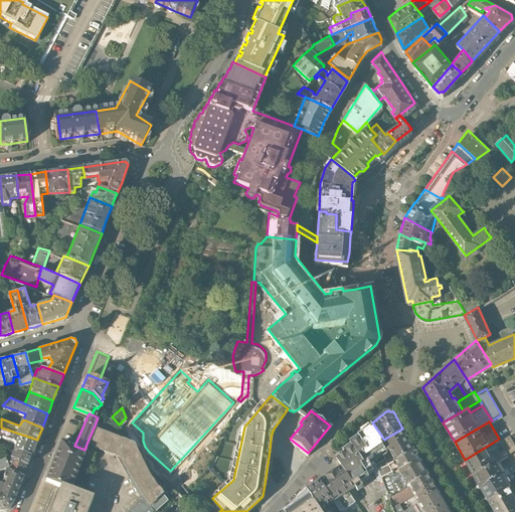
[(360,432),(358,434),(368,449),(364,452),(369,460),(372,458),(382,452),(386,449),(385,448),(381,441),(384,440),(372,422),(370,424),(369,423),(361,429),(362,431),(360,432)]
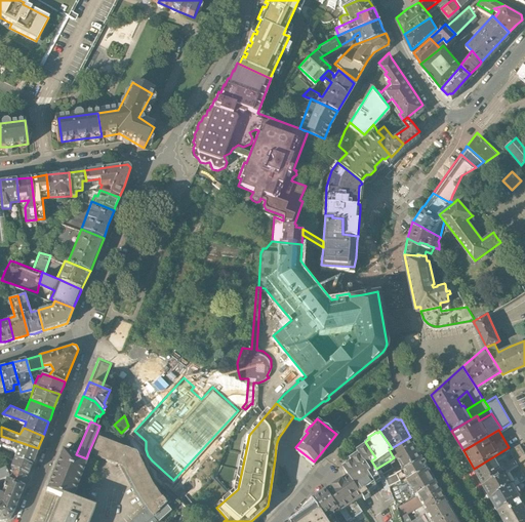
[(136,450),(96,434),(89,450),(122,464),(133,485),(148,508),(157,521),(171,509),(156,489),(144,468),(136,450)]
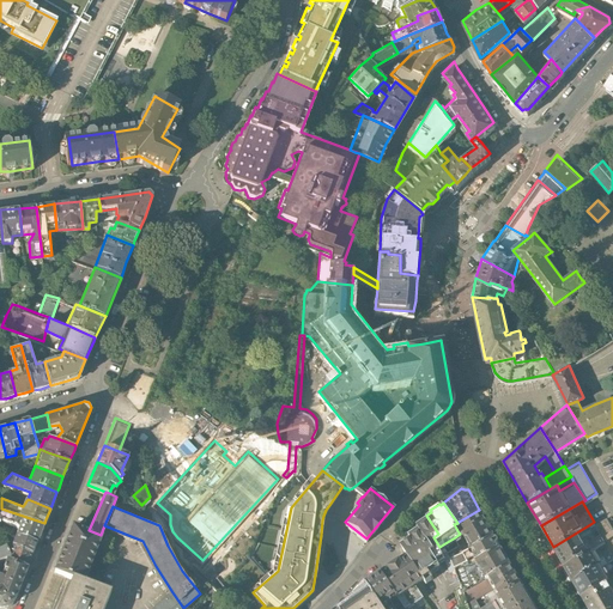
[(42,527),(44,523),(1,509),(4,517),(20,525),(17,533),(37,541),(42,527)]
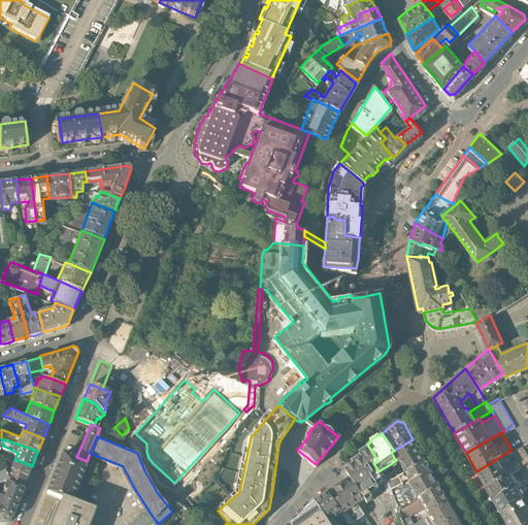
[(401,462),(405,470),(425,461),(413,439),(395,450),(400,460),(401,462)]
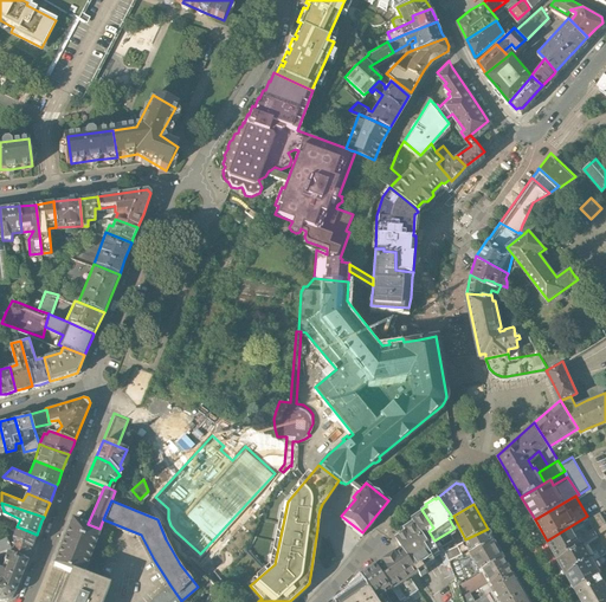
[(403,547),(419,571),(426,567),(424,563),(433,556),(432,552),(438,549),(437,545),(434,541),(429,531),(433,528),(421,510),(413,517),(413,522),(410,524),(405,526),(407,530),(399,537),(403,547)]
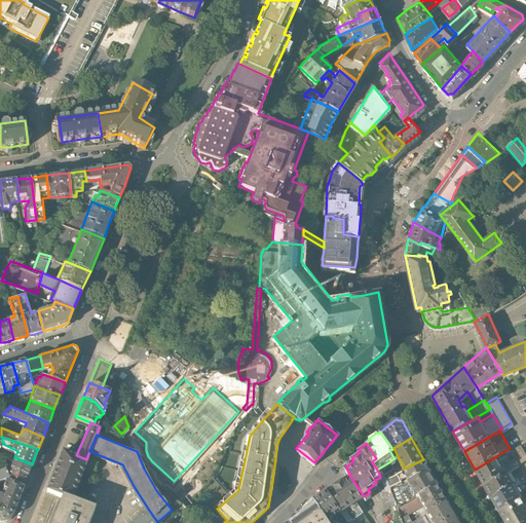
[(524,473),(525,476),(525,453),(520,443),(510,449),(515,457),(524,473)]
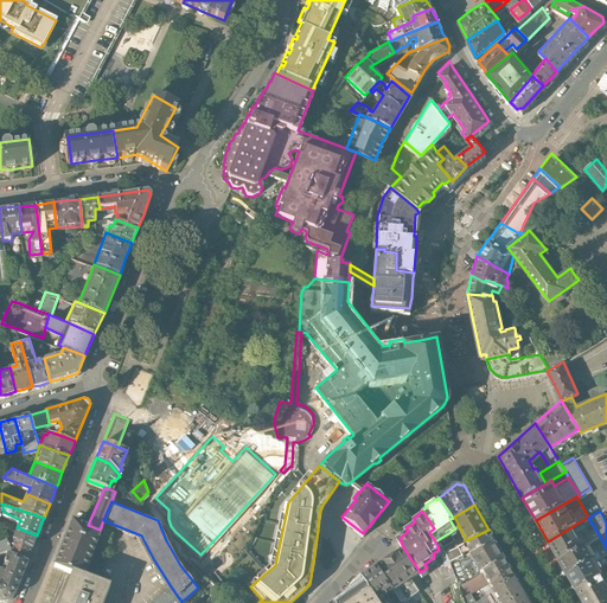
[(83,523),(72,519),(53,563),(71,571),(57,602),(102,602),(109,585),(82,575),(100,530),(88,525),(83,523)]
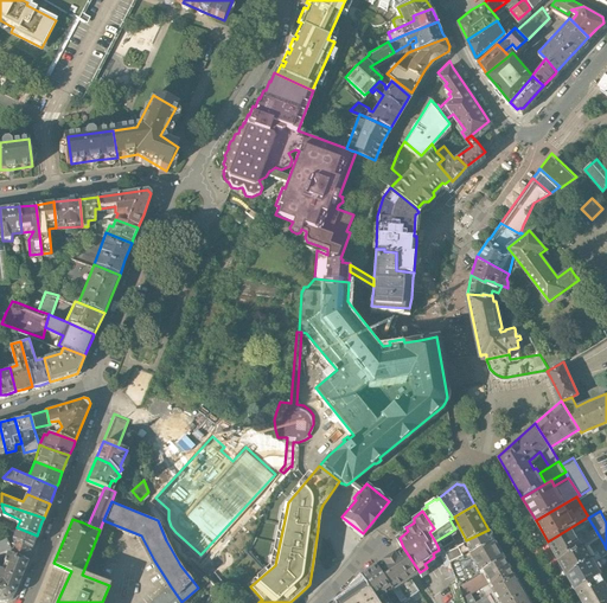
[(585,519),(548,541),(558,559),(599,536),(594,527),(590,530),(585,519)]
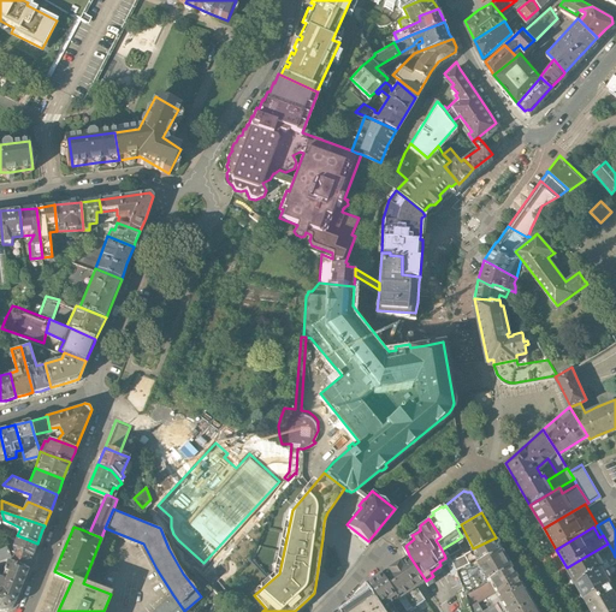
[(17,547),(34,554),(35,550),(37,544),(17,535),(12,546),(17,547)]
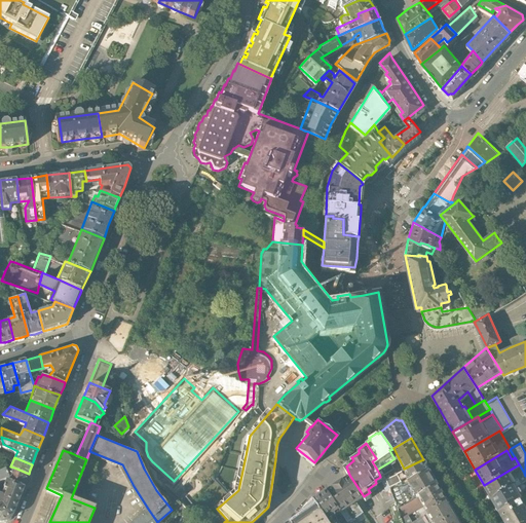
[(397,473),(400,478),(406,475),(408,480),(429,470),(423,459),(404,469),(401,471),(397,473)]
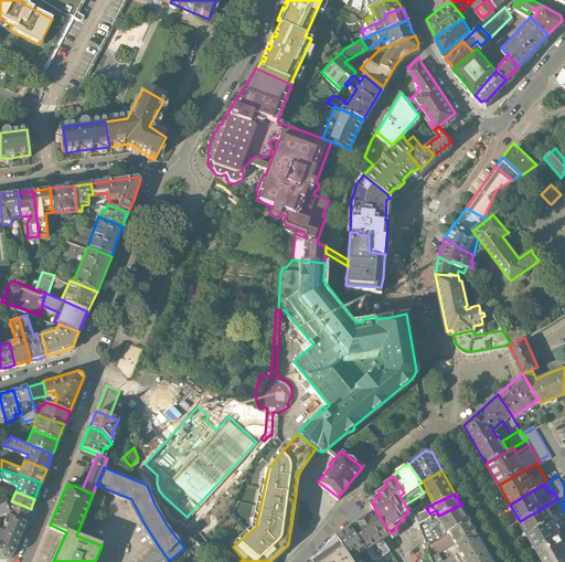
[(564,512),(564,511),(557,499),(520,521),(529,534),(552,521),(564,512)]
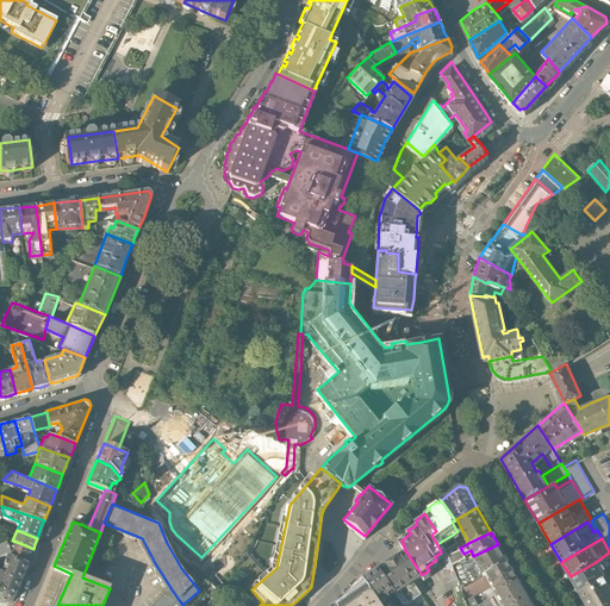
[(456,539),(444,547),(447,553),(460,548),(456,539)]
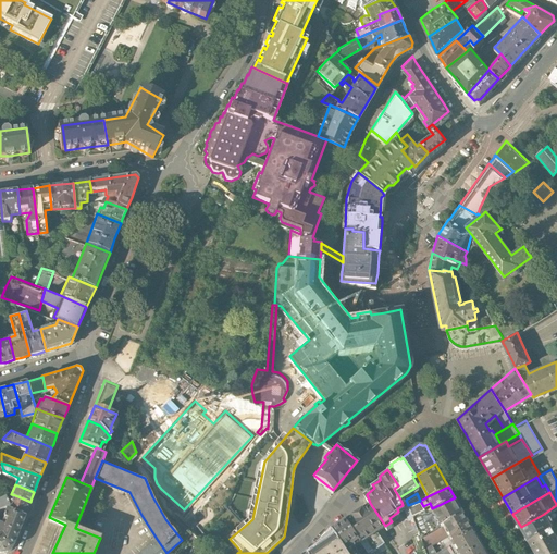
[(10,507),(25,514),(27,509),(31,502),(15,495),(10,507)]
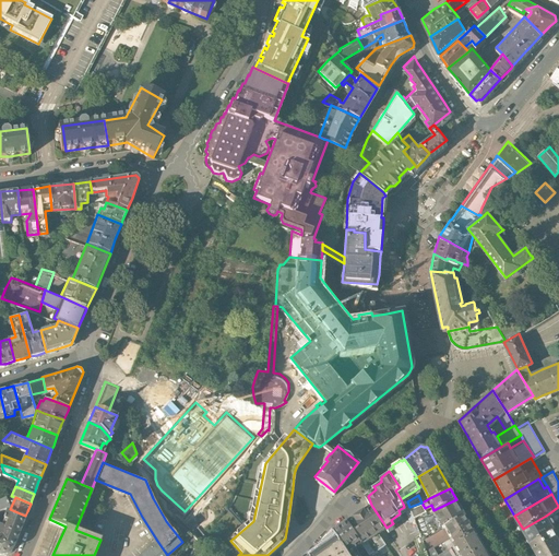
[(433,510),(443,525),(445,524),(465,513),(456,499),(433,510)]
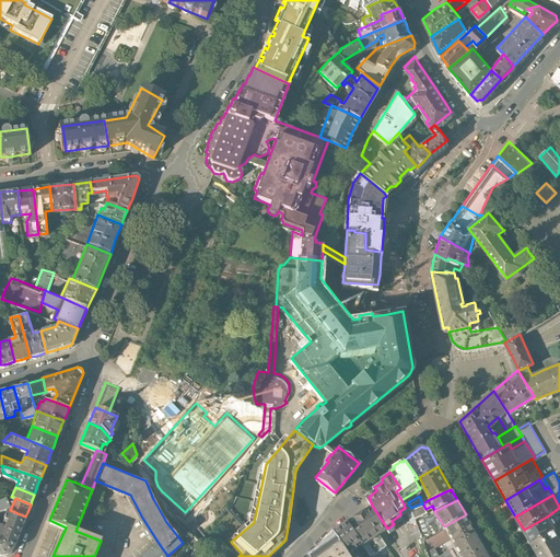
[(408,502),(404,505),(405,508),(411,521),(416,519),(415,517),(411,509),(410,508),(408,502)]
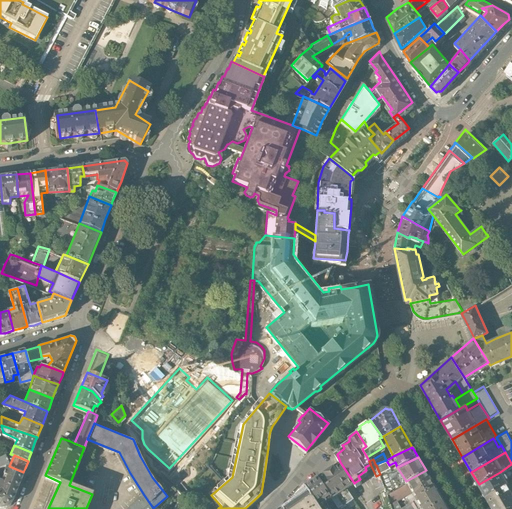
[(376,465),(379,472),(390,467),(389,465),(386,460),(375,464),(376,465)]
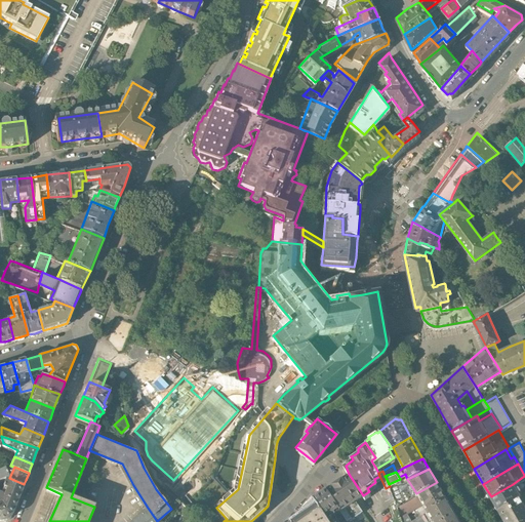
[(327,489),(341,510),(348,519),(363,510),(357,500),(361,497),(363,495),(349,474),(347,476),(338,481),(331,487),(327,489)]
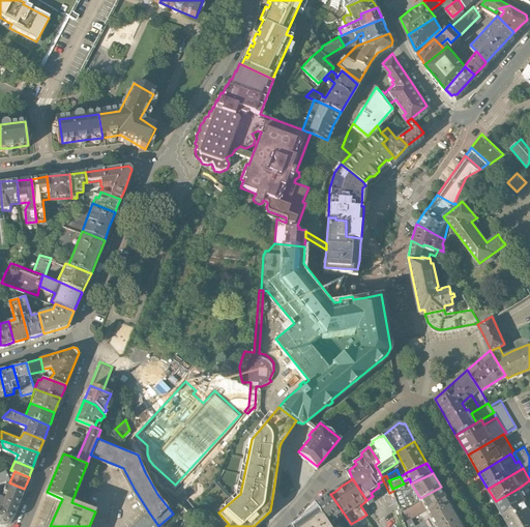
[(0,524),(3,524),(6,524),(10,521),(13,517),(24,489),(9,482),(6,481),(3,491),(7,492),(5,499),(3,496),(0,496),(0,495),(0,524)]
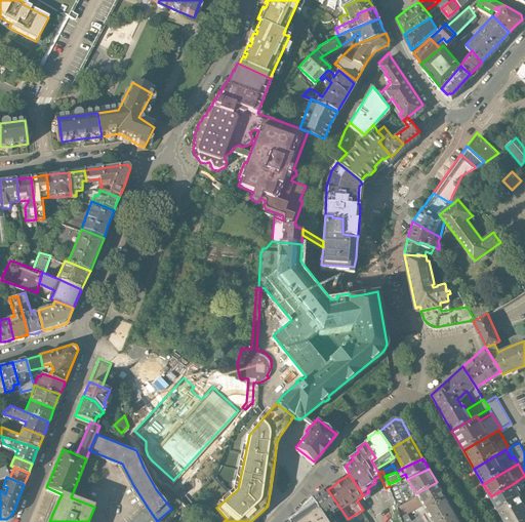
[(400,479),(389,484),(390,486),(394,498),(389,503),(393,517),(400,515),(396,506),(416,493),(407,479),(401,482),(400,479)]
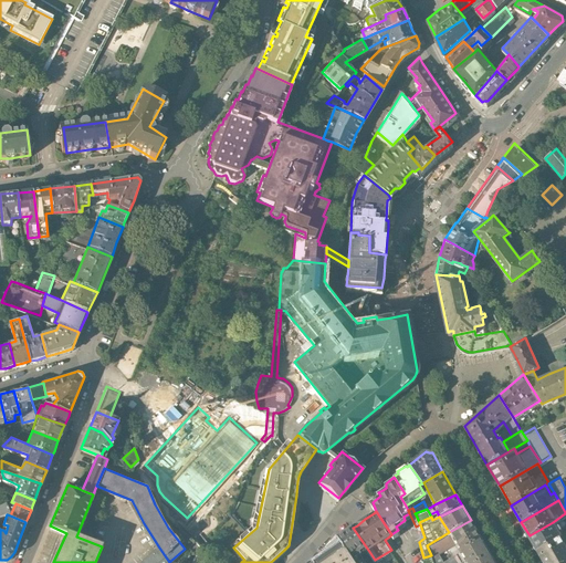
[(471,520),(451,531),(457,541),(462,549),(482,538),(471,520)]
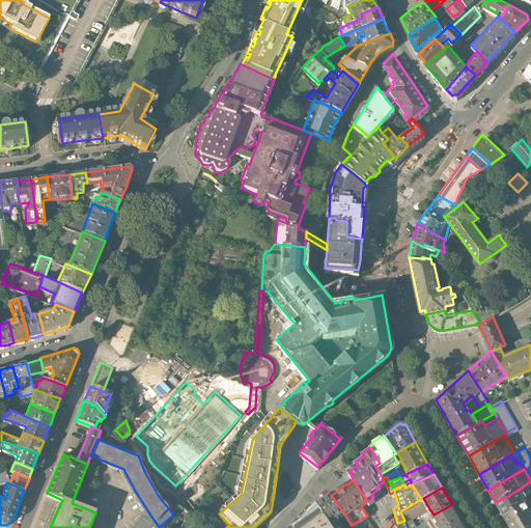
[(527,503),(519,490),(497,502),(504,517),(525,504),(527,503)]
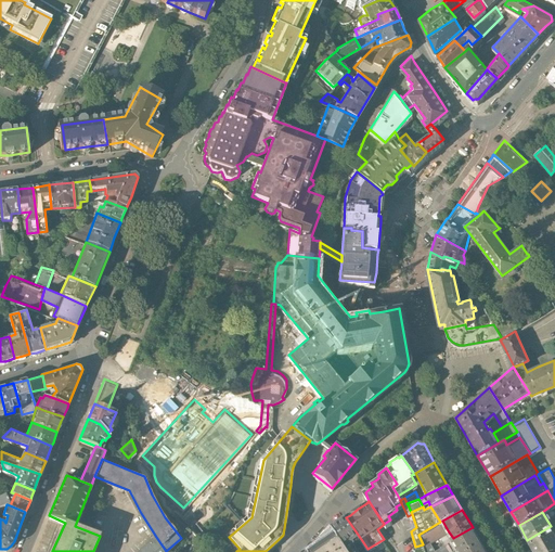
[(360,551),(355,543),(361,539),(346,517),(336,524),(332,526),(349,551),(360,551)]
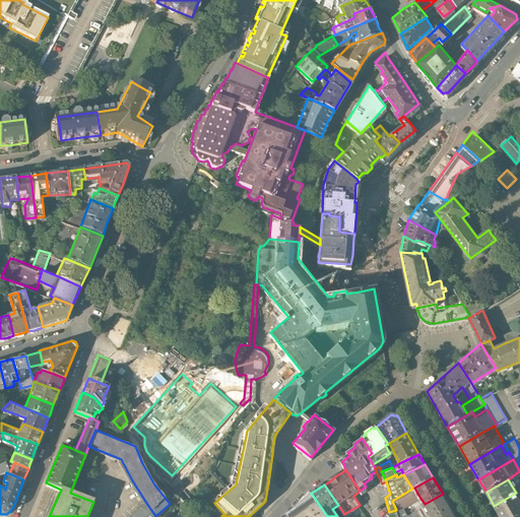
[(392,501),(396,510),(402,506),(412,501),(419,497),(414,488),(412,489),(392,501)]
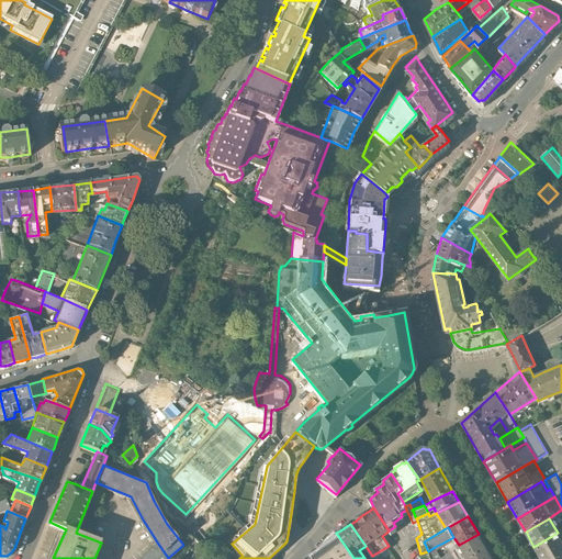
[(324,551),(313,558),(353,558),(336,533),(323,548),(324,551)]
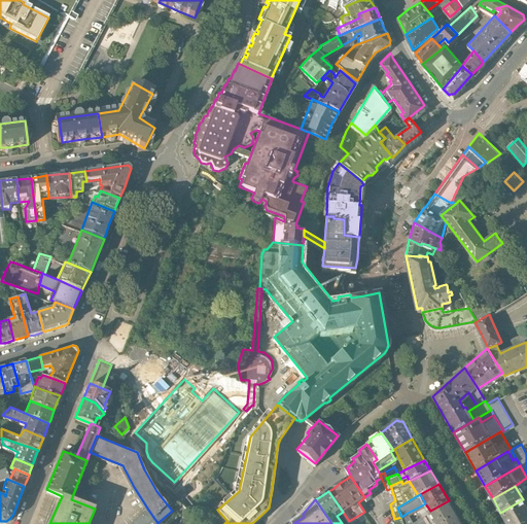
[(461,523),(449,500),(430,511),(428,513),(434,523),(461,523)]
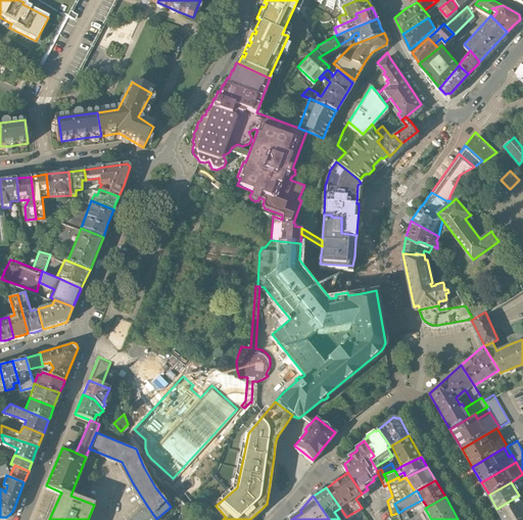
[(503,519),(522,519),(522,506),(517,497),(496,509),(503,519)]
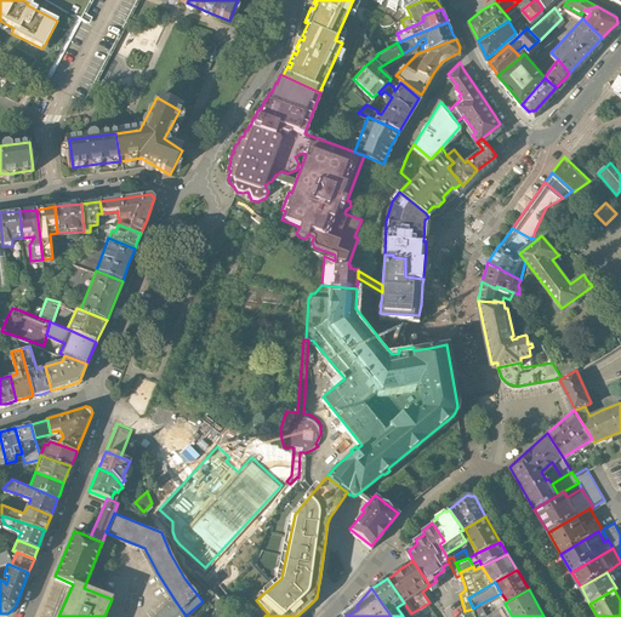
[(501,593),(493,598),(499,606),(505,604),(507,601),(501,593)]
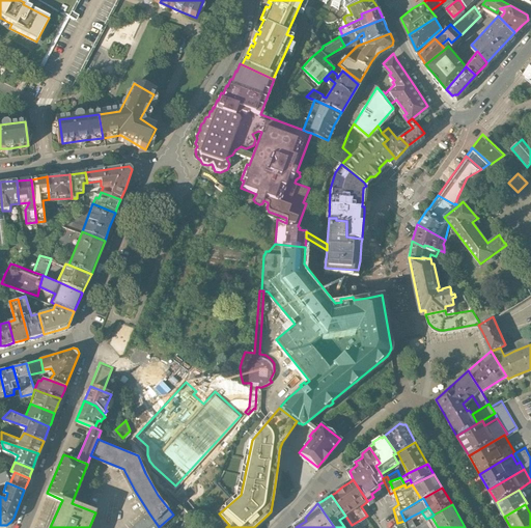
[(133,527),(158,527),(159,527),(149,513),(133,527)]
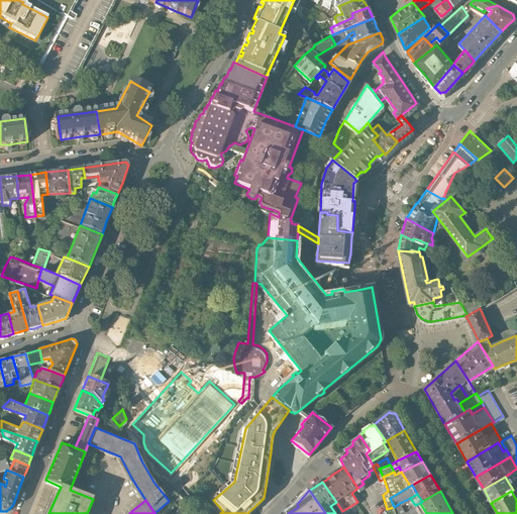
[(398,513),(404,511),(400,503),(394,507),(395,513),(398,513)]
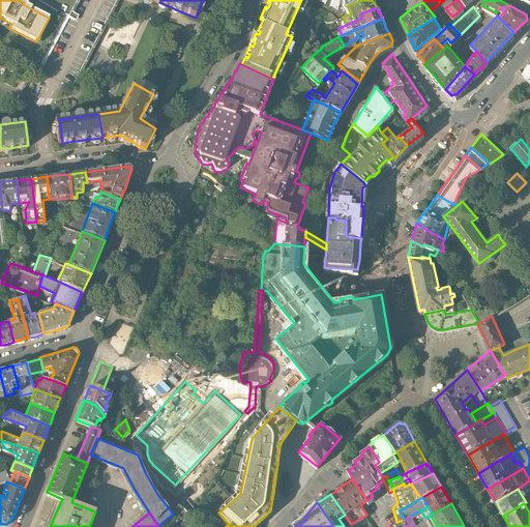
[(437,526),(431,516),(425,518),(414,524),(408,526),(437,526)]
